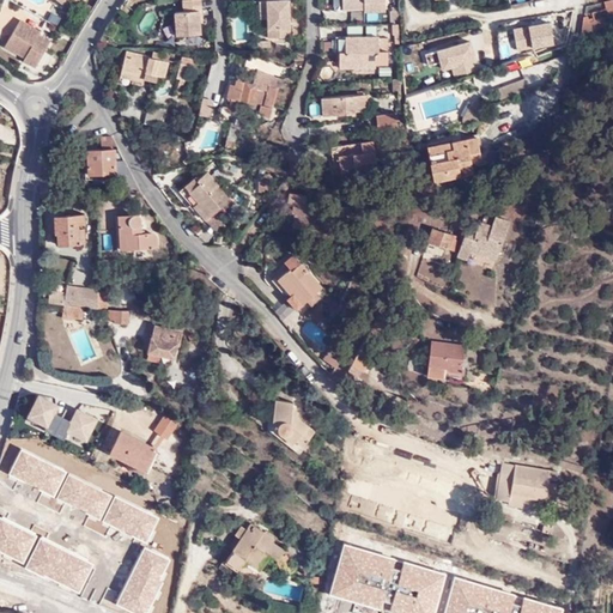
[(202,10),(201,0),(177,0),(178,12),(171,12),(173,37),(199,36),(199,24),(198,24),(198,10),(202,10)]
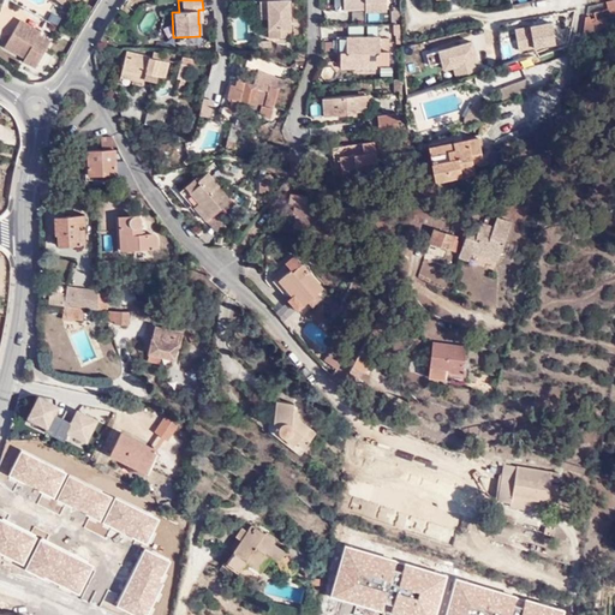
[(257,0),(258,0),(264,0),(266,19),(267,39),(291,37),(290,0),(257,0)]
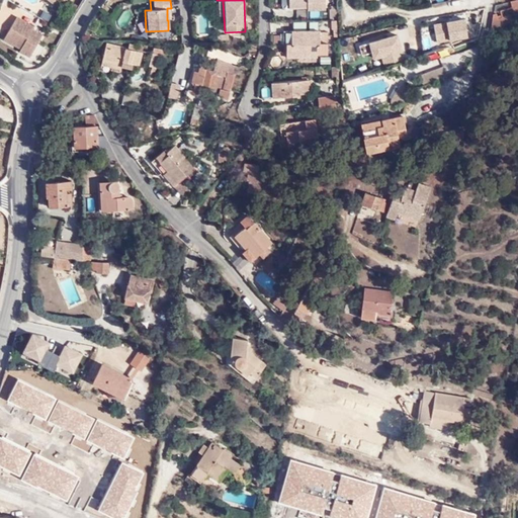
[(326,0),(289,0),(289,8),(289,9),(310,8),(310,3),(327,3),(326,0)]
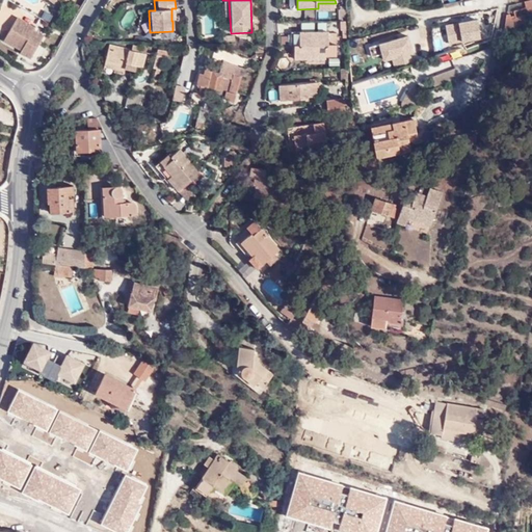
[(501,33),(531,23),(531,0),(527,0),(520,2),(522,11),(503,18),(501,33)]
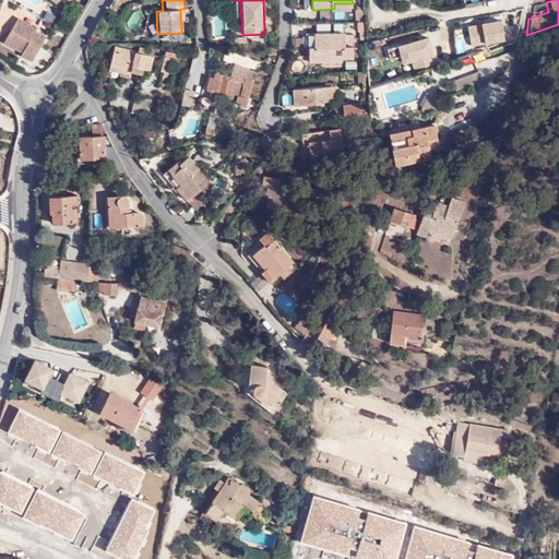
[(353,12),(353,3),(334,3),(334,9),(334,12),(353,12)]
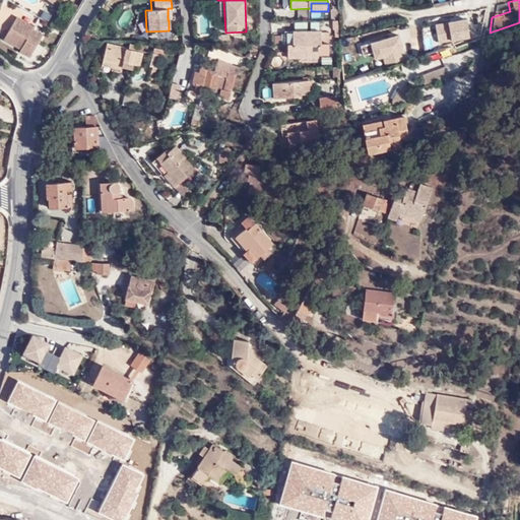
[(310,11),(298,11),(298,20),(310,19),(310,11)]
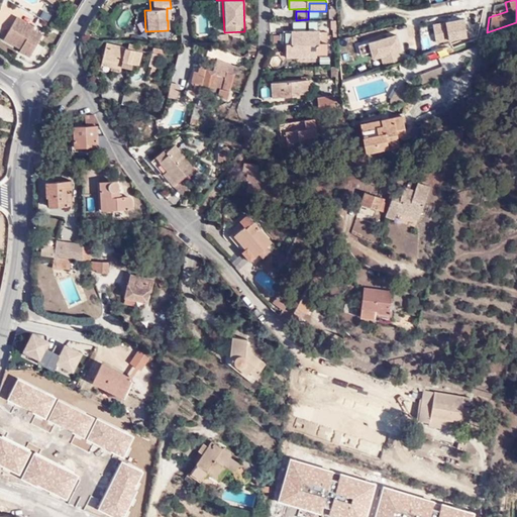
[(16,52),(27,58),(40,34),(32,28),(32,26),(14,15),(1,38),(17,49),(16,52)]
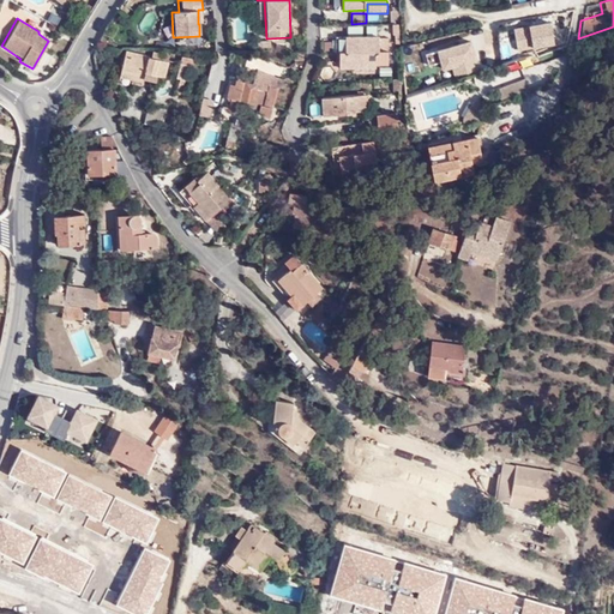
[(234,20),(235,38),(247,37),(246,19),(234,20)]
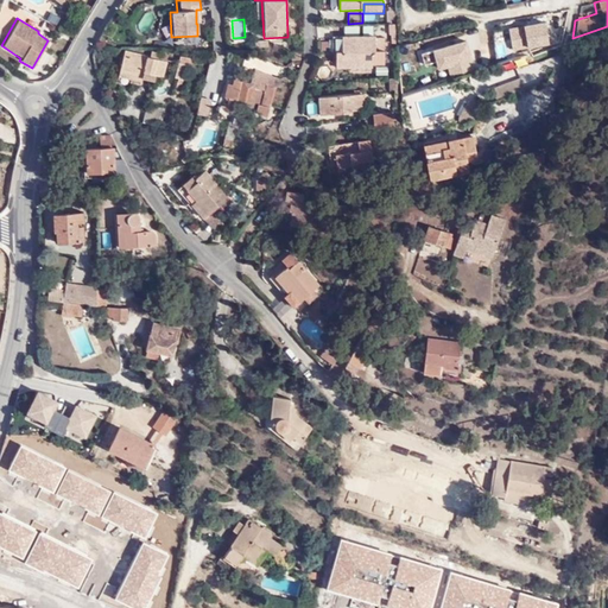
[(518,24),(523,39),(534,35),(530,19),(518,24)]
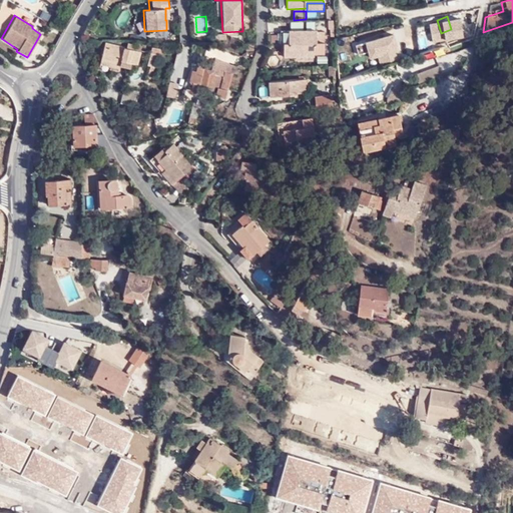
[(317,30),(290,30),(290,44),(284,44),(285,57),(297,57),(314,57),(314,44),(317,44),(317,43),(317,33),(317,30)]
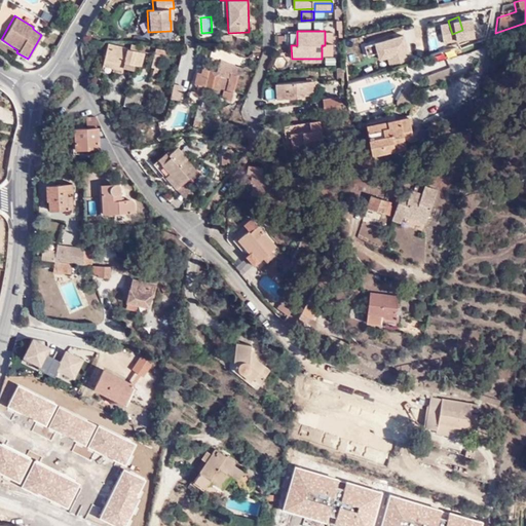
[(333,34),(325,34),(325,44),(330,44),(330,42),(335,42),(335,37),(333,37),(333,34)]
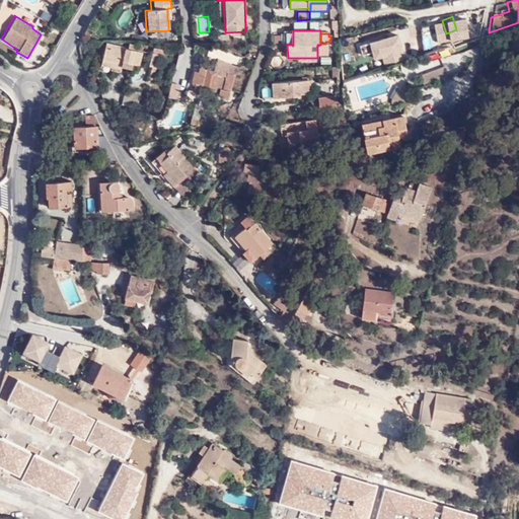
[(450,46),(446,33),(437,38),(441,49),(450,46)]
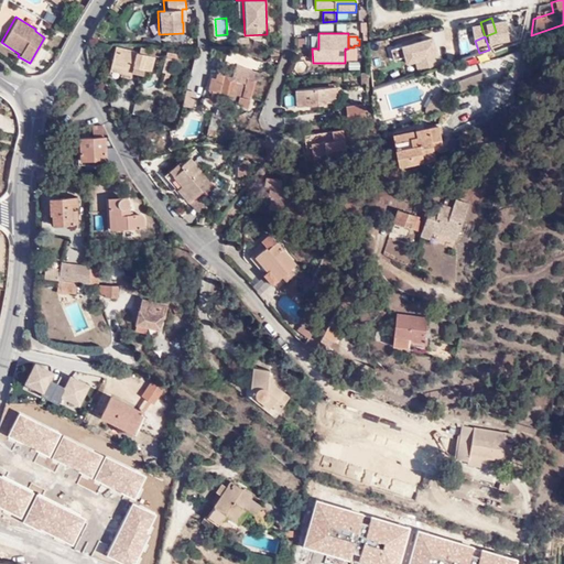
[(137,53),(112,47),(107,71),(126,75),(127,71),(132,72),(131,77),(143,80),(145,69),(148,71),(152,52),(138,47),(137,53)]
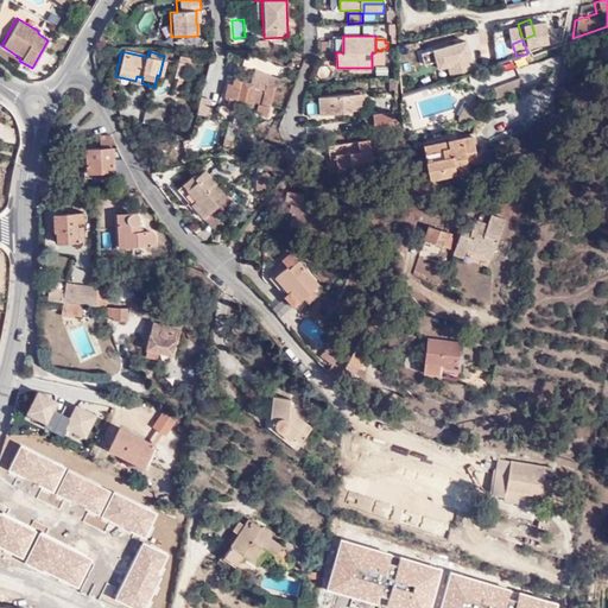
[(189,59),(177,56),(172,77),(183,80),(189,59)]
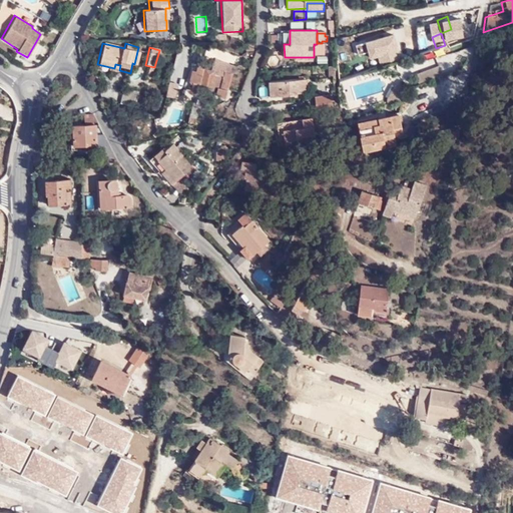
[(270,56),(271,65),(279,64),(278,55),(270,56)]
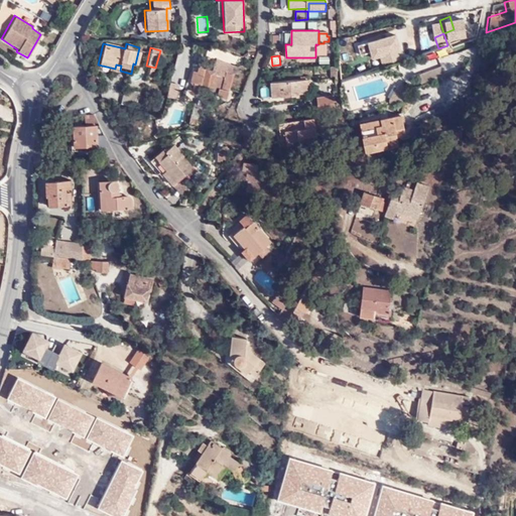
[(447,70),(462,67),(461,60),(445,65),(447,70)]
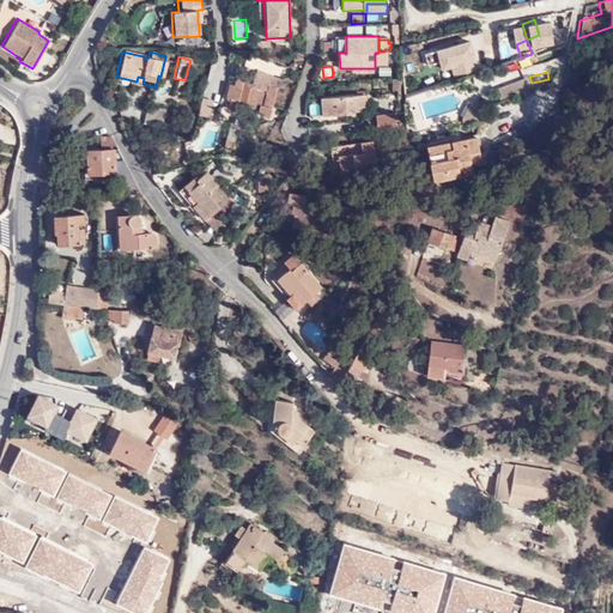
[(388,96),(402,95),(402,76),(387,78),(388,96)]
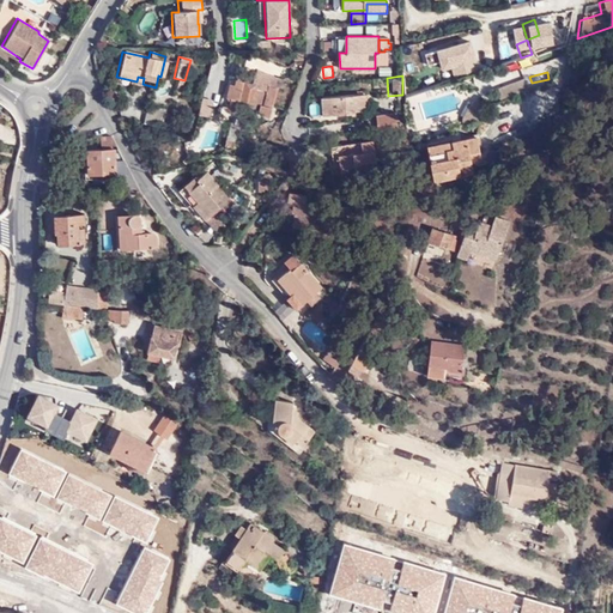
[(228,105),(268,115),(274,90),(263,87),(263,85),(248,82),(247,84),(243,83),(243,86),(232,84),(231,89),(228,89),(226,98),(229,99),(228,105)]
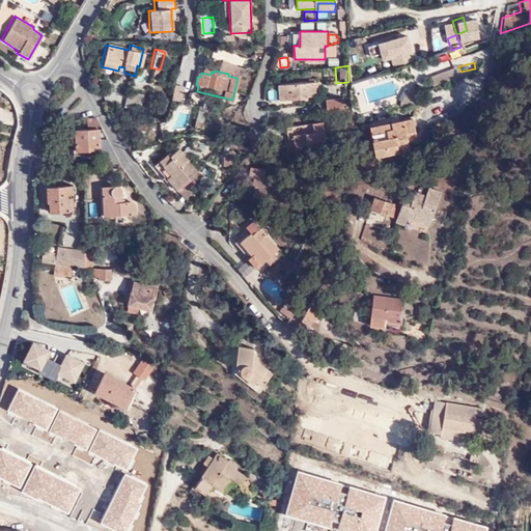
[(319,84),(308,85),(309,98),(320,96),(319,84)]
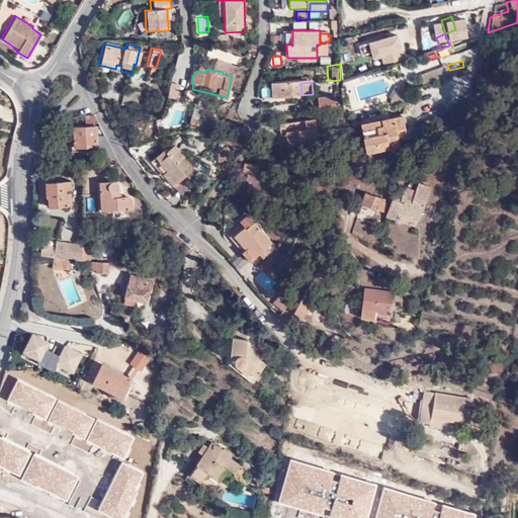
[(271,100),(272,100),(293,98),(293,95),(301,95),(300,83),(269,85),(271,100)]
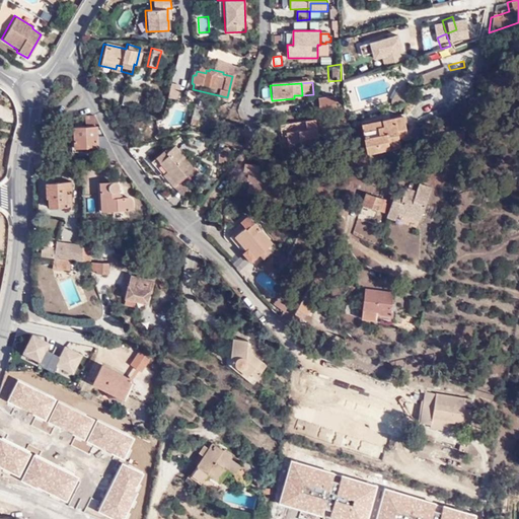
[(170,84),(167,98),(176,99),(179,85),(170,84)]
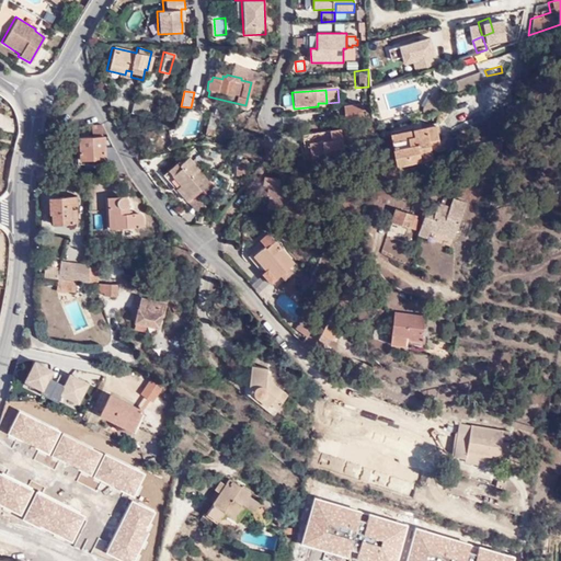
[(147,101),(133,98),(129,113),(144,116),(147,101)]
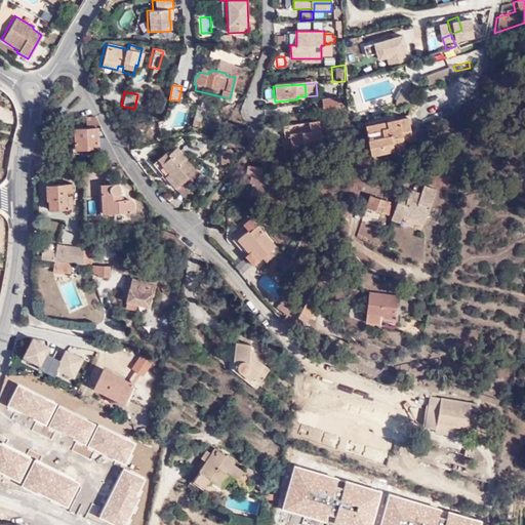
[(339,97),(323,99),(324,112),(334,111),(333,110),(340,110),(339,97)]
